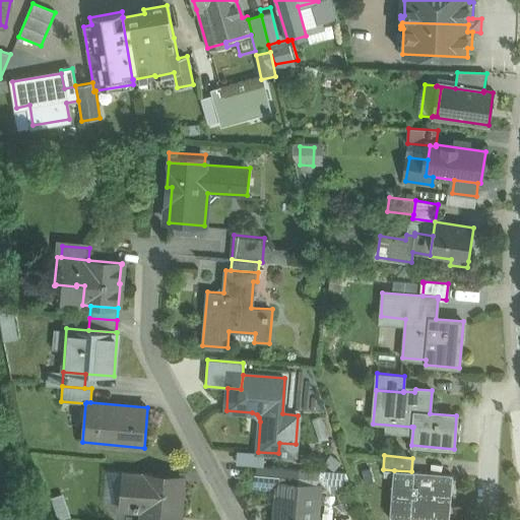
[(277,467),(268,466),(267,481),(289,483),(289,482),(294,482),(295,468),(277,467)]
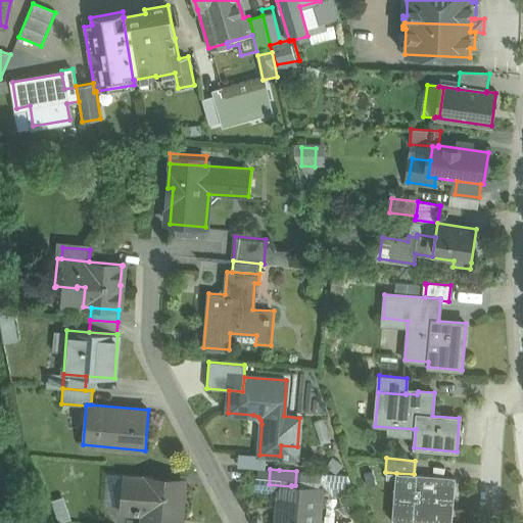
[(186,478),(122,473),(117,513),(140,515),(183,519),(186,478)]
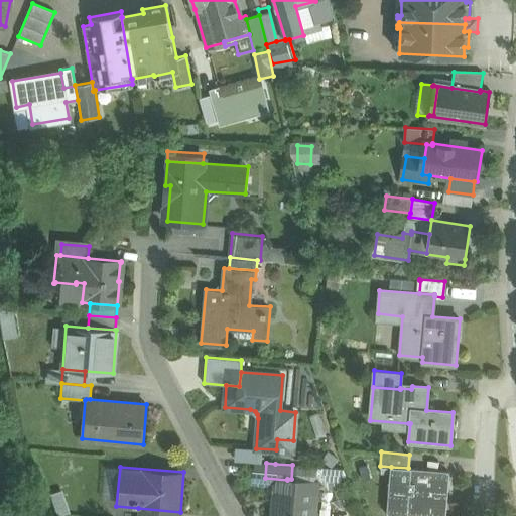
[(408,468),(391,467),(387,511),(407,513),(407,509),(423,511),(423,515),(425,515),(444,515),(448,472),(408,468)]
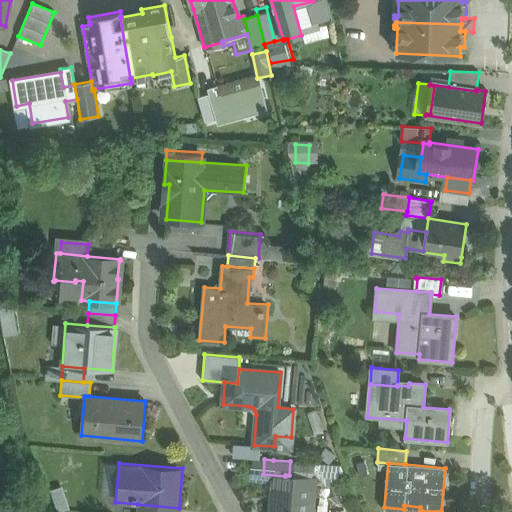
[(289,475),(285,475),(285,476),(283,503),(281,503),(280,511),(310,511),(313,477),(289,475)]
